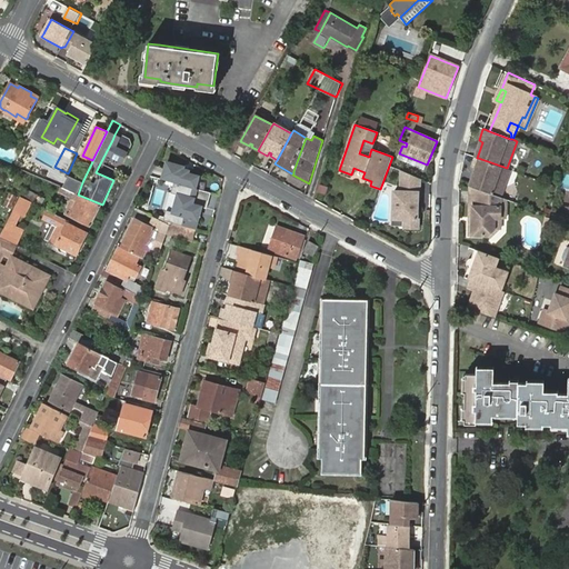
[(425,169),(427,165),(399,153),(397,158),(425,169)]
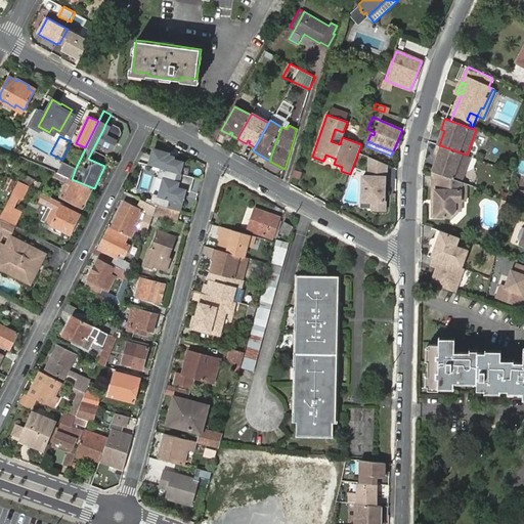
[(439,156),(433,171),(435,172),(461,181),(470,157),(467,155),(440,145),(437,155),(439,156)]
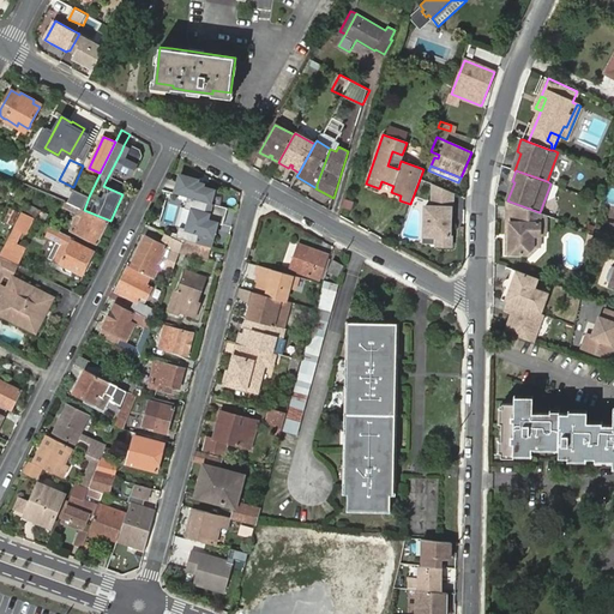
[(200,178),(179,173),(174,192),(214,204),(217,188),(205,185),(206,182),(200,180),(200,178)]
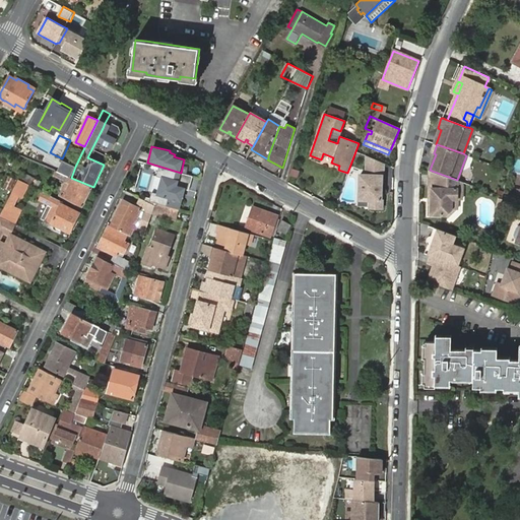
[(71,178),(75,167),(61,159),(55,156),(49,168),(55,171),(70,177),(71,178)]
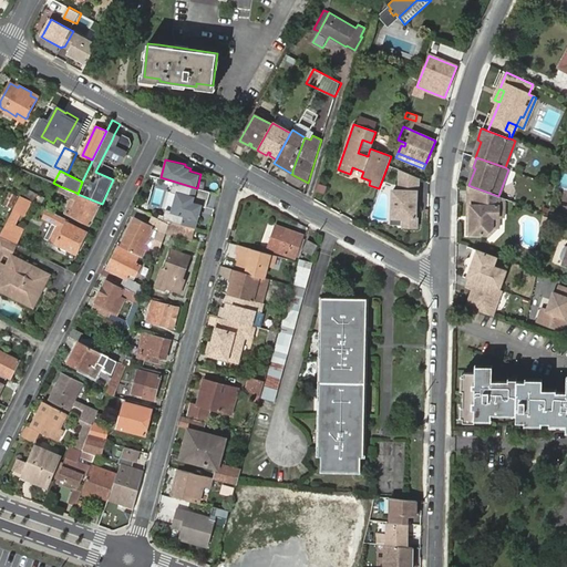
[(419,178),(400,171),(399,191),(393,191),(392,224),(403,224),(403,227),(416,227),(418,218),(415,218),(416,193),(419,193),(419,178)]
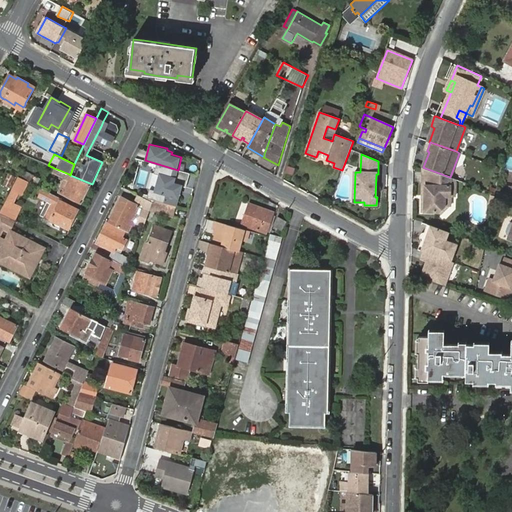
[(48,165),(45,164),(43,168),(52,172),(54,168),(48,165)]
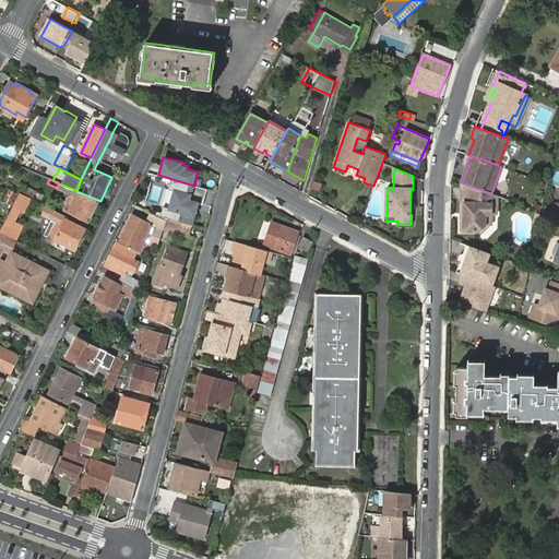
[(74,192),(75,190),(59,183),(57,188),(73,194),(78,197),(71,209),(67,206),(66,210),(90,222),(99,202),(74,192)]
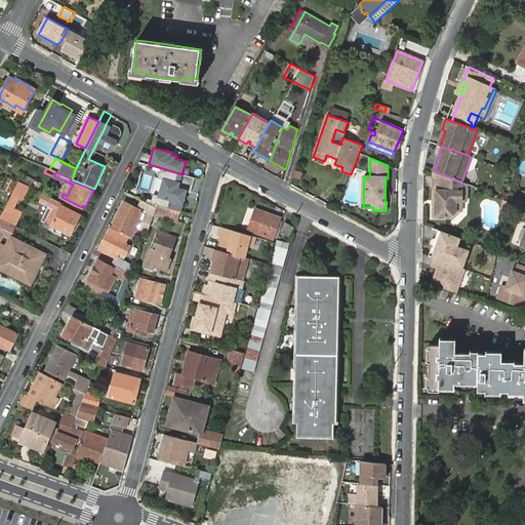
[(436,204),(433,204),(432,216),(449,217),(455,211),(461,211),(461,201),(466,202),(467,191),(461,191),(462,182),(461,182),(436,172),(436,204)]
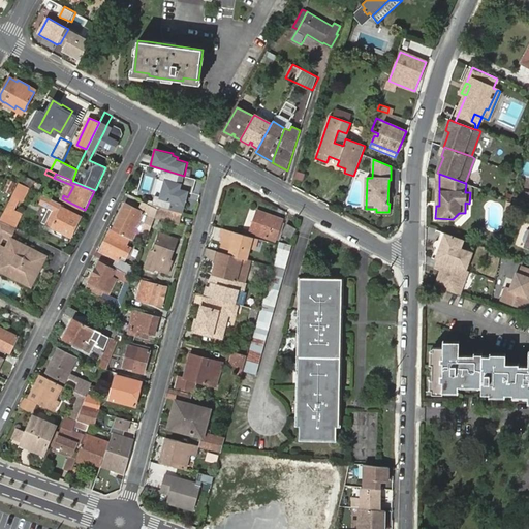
[(23,176),(20,183),(33,189),(36,182),(23,176)]
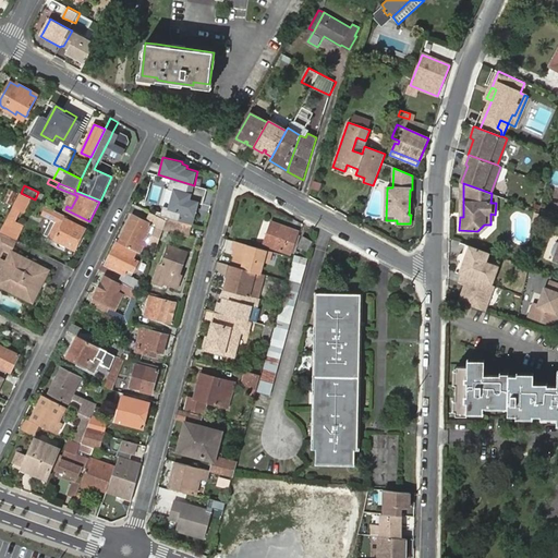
[(192,193),(173,187),(168,208),(195,216),(199,201),(191,198),(192,193)]
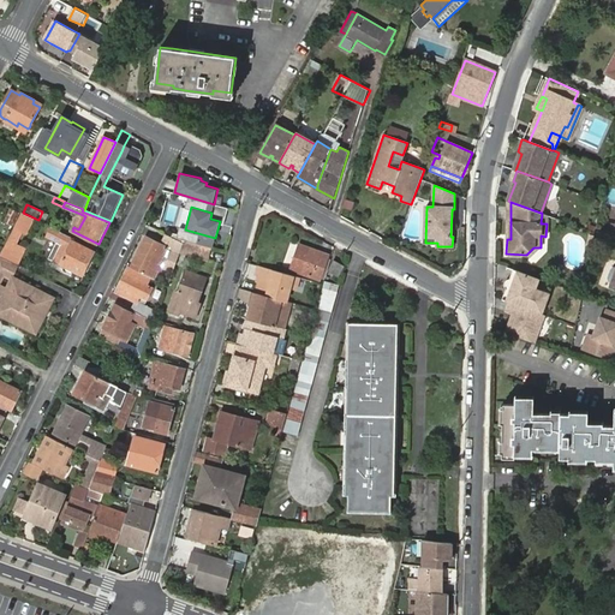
[(11,209),(5,221),(11,225),(18,213),(11,209)]
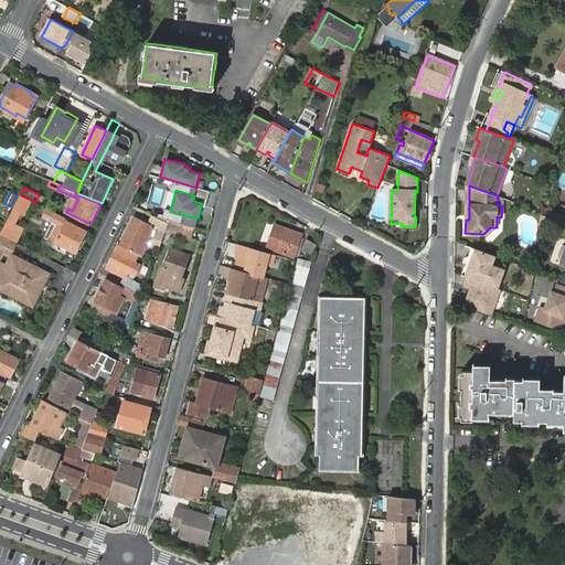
[(35,202),(21,195),(0,235),(7,237),(10,231),(18,234),(20,228),(13,224),(20,212),(23,214),(27,206),(33,210),(36,203),(35,202)]
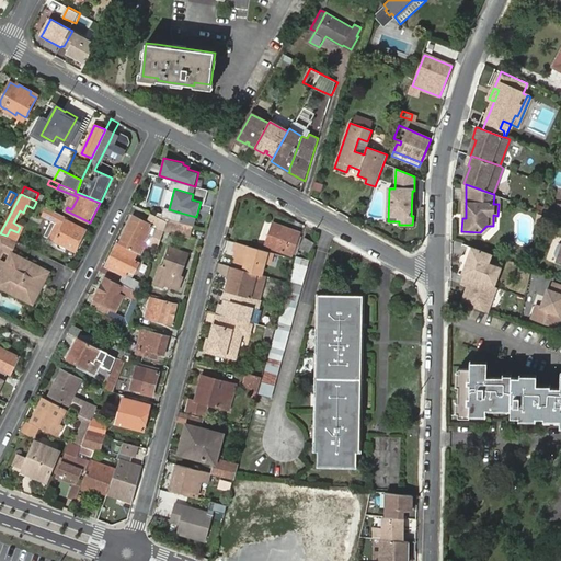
[(196,217),(182,214),(169,209),(164,206),(161,218),(168,221),(171,219),(174,220),(180,221),(194,226),(195,227),(196,217)]
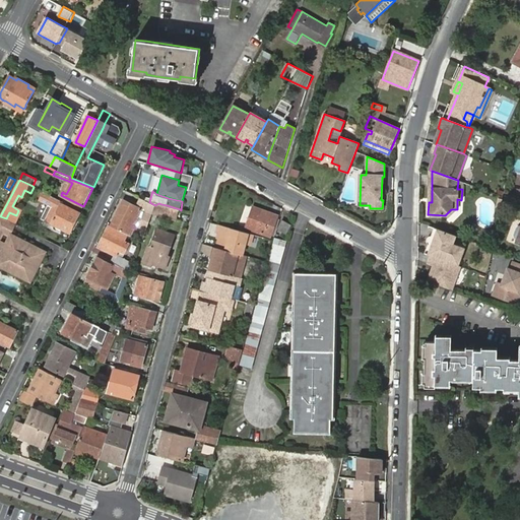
[(62,203),(63,201),(44,192),(42,196),(40,200),(48,204),(41,218),(46,220),(51,223),(69,233),(79,212),(62,203)]
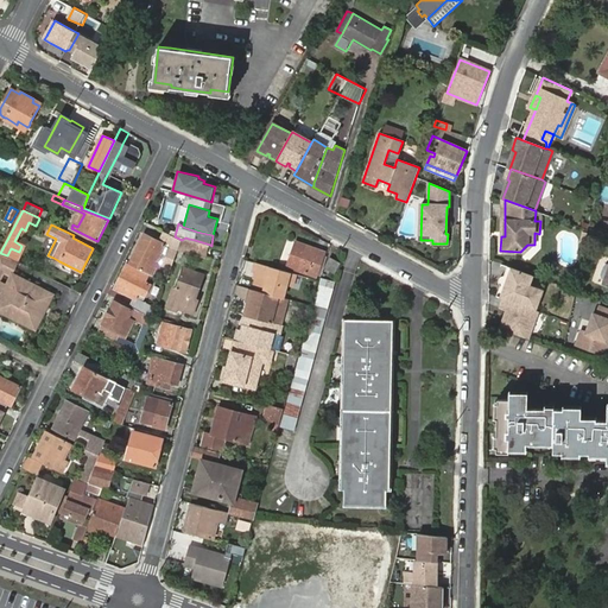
[(175,236),(168,233),(164,240),(172,245),(170,249),(169,248),(163,265),(171,268),(173,260),(177,252),(178,249),(182,240),(175,236)]
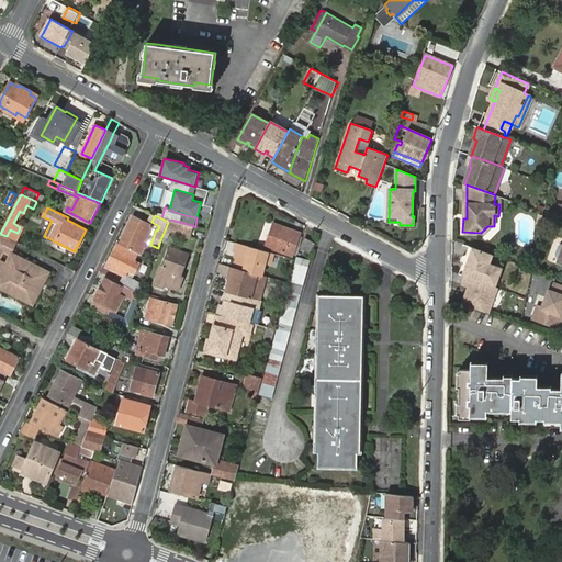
[(120,244),(137,254),(139,255),(150,235),(149,234),(153,226),(133,216),(120,244)]
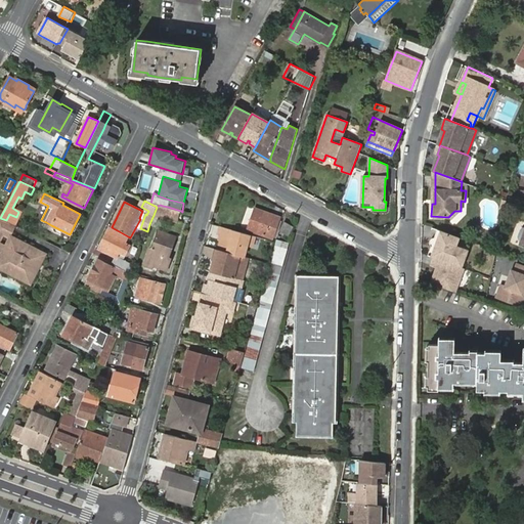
[(178,222),(181,211),(168,207),(163,206),(160,205),(157,207),(154,215),(160,217),(178,222)]
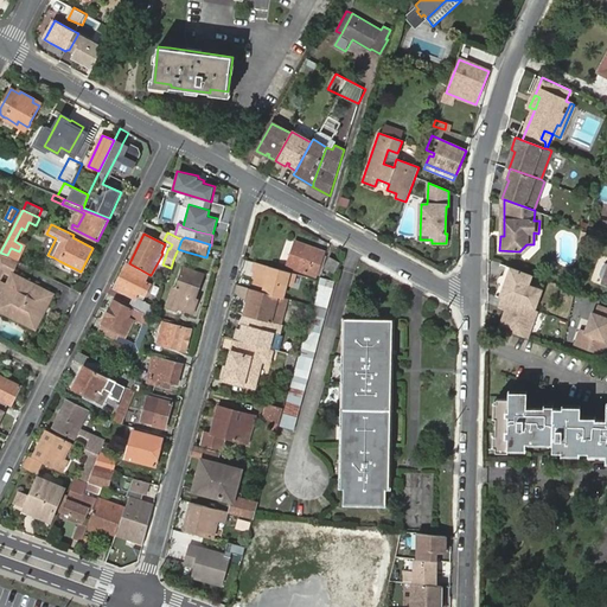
[(295,242),(287,266),(315,275),(324,253),(295,242)]
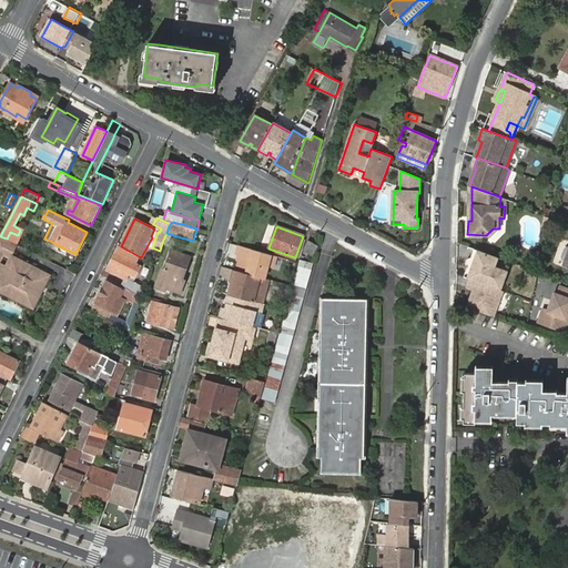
[(10,256),(11,255),(16,245),(0,237),(0,259),(3,253),(10,256)]
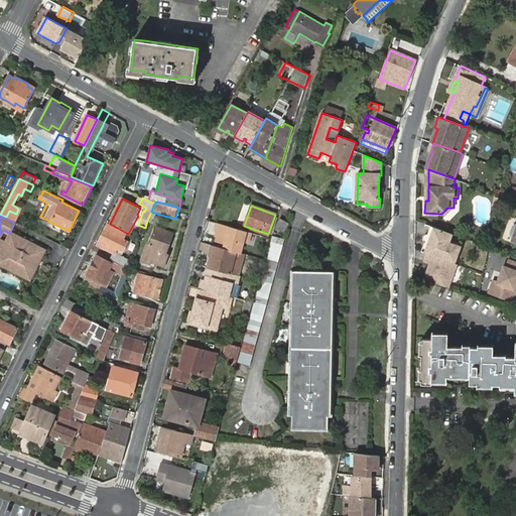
[(280,219),(275,227),(284,232),(289,223),(280,219)]
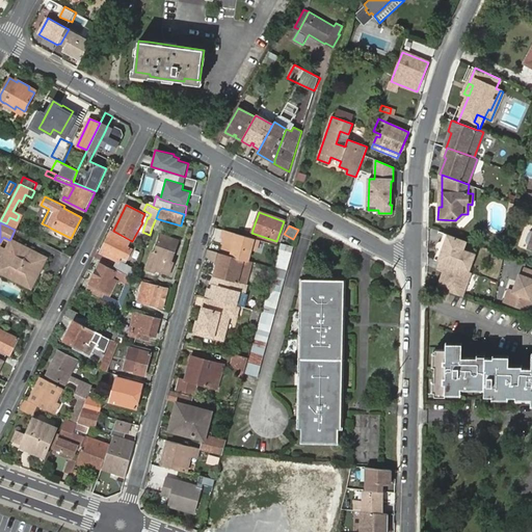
[(258,247),(260,239),(224,230),(222,238),(227,239),(222,254),(248,261),(253,245),(258,247)]
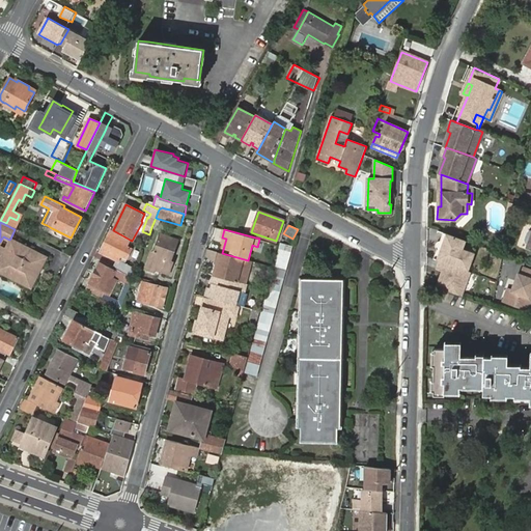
[(130,276),(131,276),(134,269),(124,263),(128,256),(122,253),(130,240),(113,230),(112,230),(109,238),(108,236),(103,247),(104,247),(101,253),(117,260),(113,267),(117,269),(130,276)]
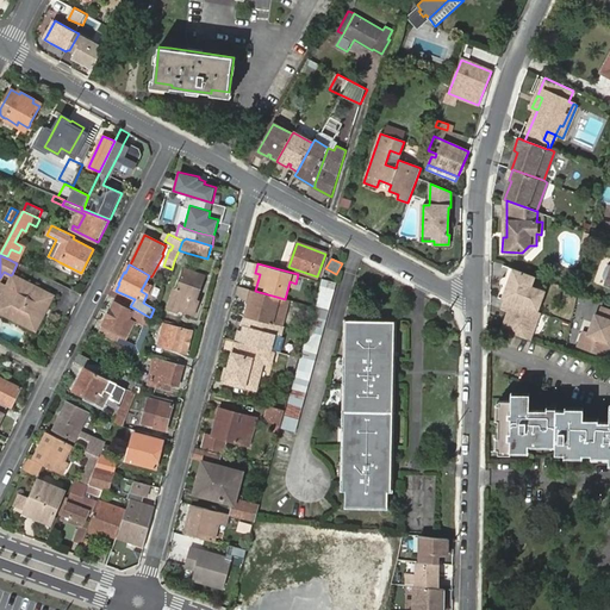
[(536,285),(540,278),(514,268),(505,288),(508,290),(504,299),(539,312),(543,299),(533,294),(536,285)]
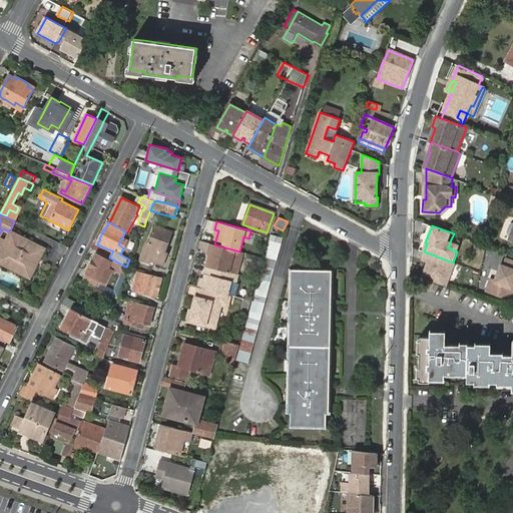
[(166,236),(168,230),(155,226),(149,243),(147,242),(141,259),(149,262),(151,257),(155,259),(154,261),(164,264),(167,253),(165,252),(170,238),(166,236)]
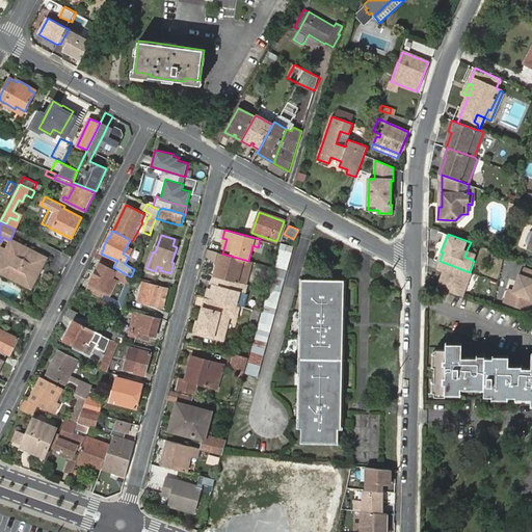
[(0,265),(5,257),(2,256),(0,258),(0,272),(30,289),(47,258),(10,239),(9,240),(8,242),(4,249),(8,250),(11,243),(42,259),(29,284),(0,269),(0,265)]
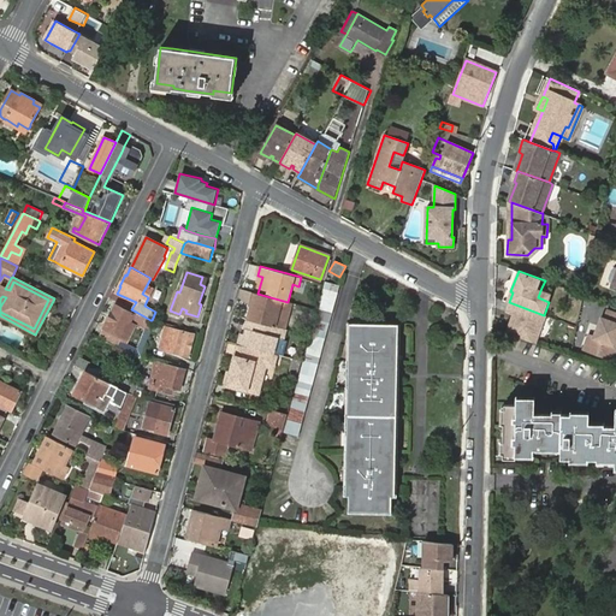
[(0,294),(3,296),(6,297),(0,307),(0,312),(34,329),(48,300),(13,282),(10,290),(5,289),(0,285),(0,294)]
